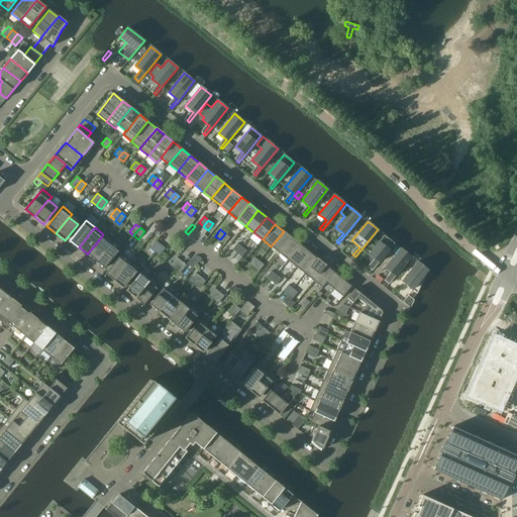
[(271,246),(280,253),(292,237),(284,231),(271,246)]
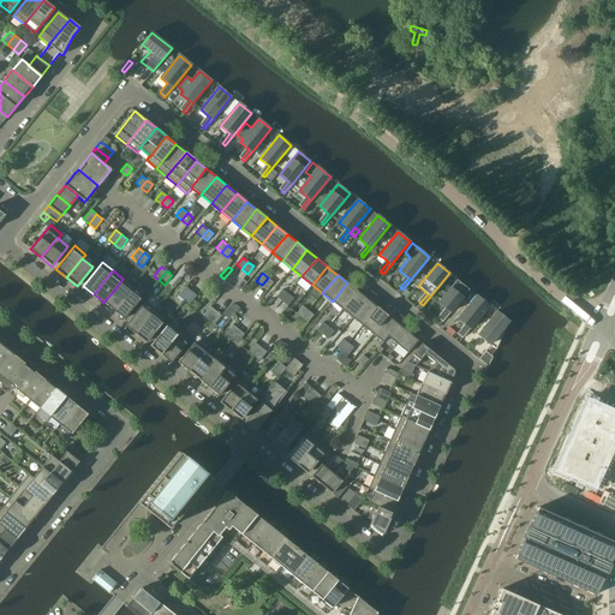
[(274,282),(268,278),(262,285),(268,290),(274,282)]
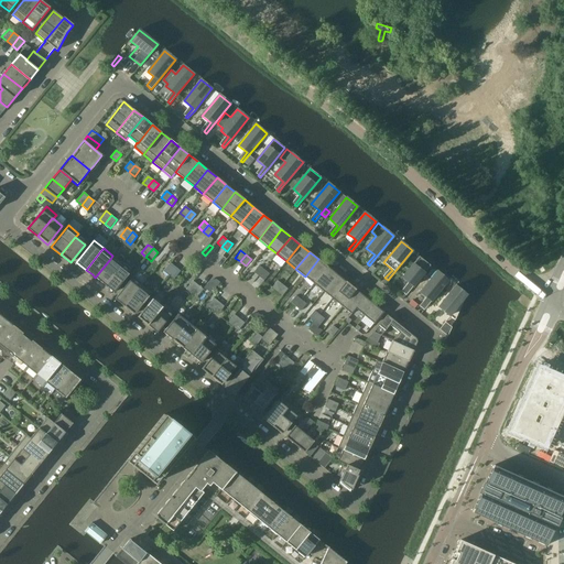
[(99,281),(105,284),(119,267),(122,263),(112,256),(110,259),(95,278),(99,281)]
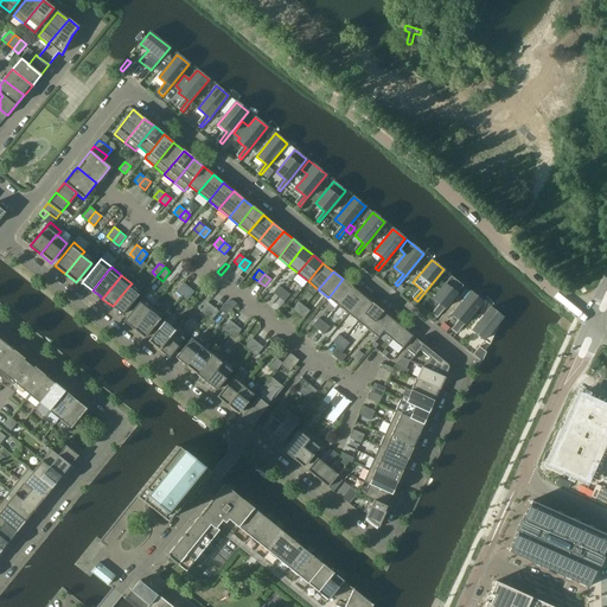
[(436,318),(462,286),(451,276),(433,299),(438,304),(441,306),(434,315),(436,318)]
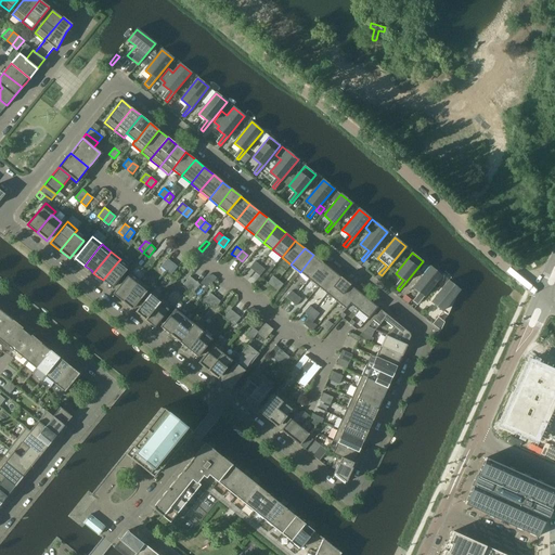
[(300,272),(309,280),(322,262),(313,255),(300,272)]
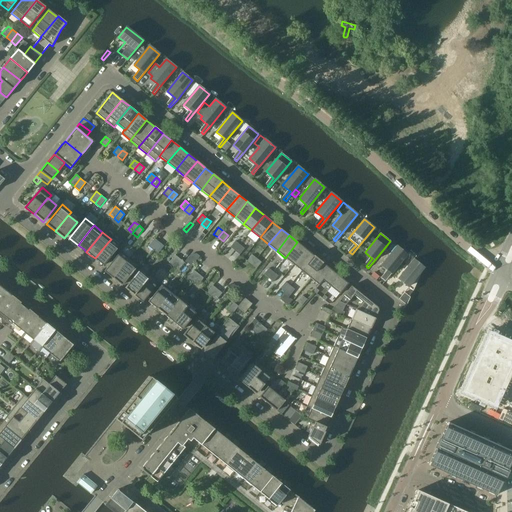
[(148,246),(153,250),(159,242),(155,238),(148,246)]
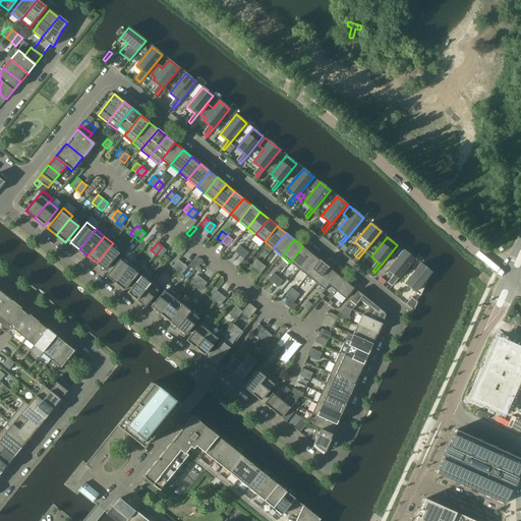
[(110,246),(97,263),(105,270),(121,250),(113,243),(110,246)]
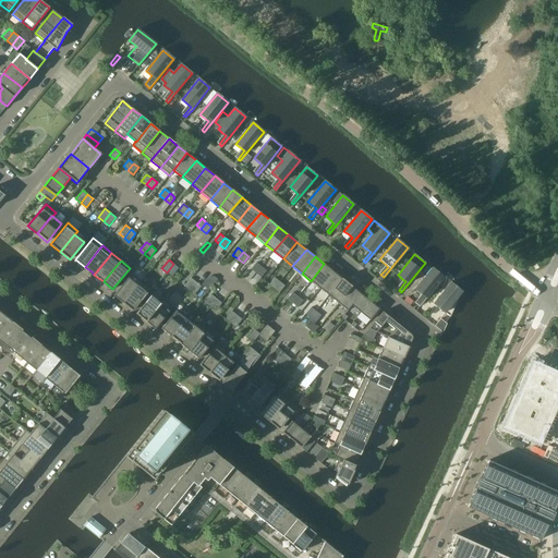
[(262,267),(256,263),(251,269),(256,274),(262,267)]
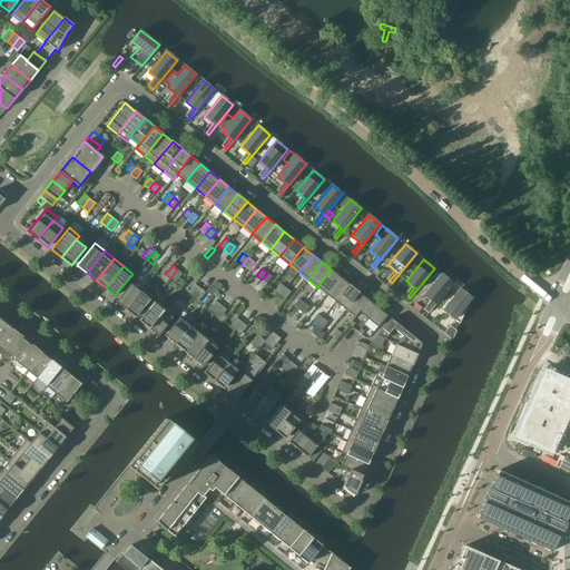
[(170,278),(176,283),(183,274),(177,269),(170,278)]
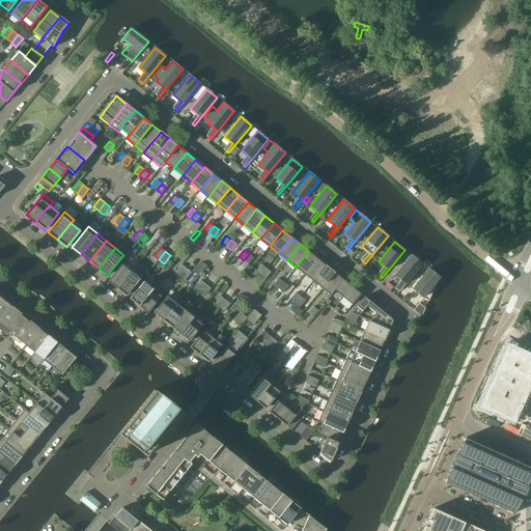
[(296,268),(304,274),(317,258),(308,251),(296,268)]
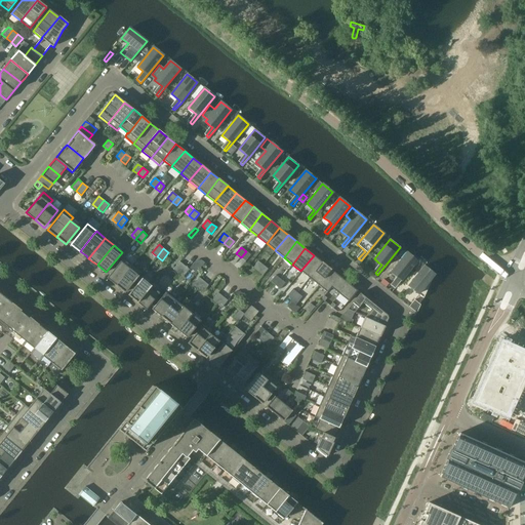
[(417,260),(402,248),(396,256),(401,260),(391,272),(399,278),(393,286),(395,288),(417,260)]
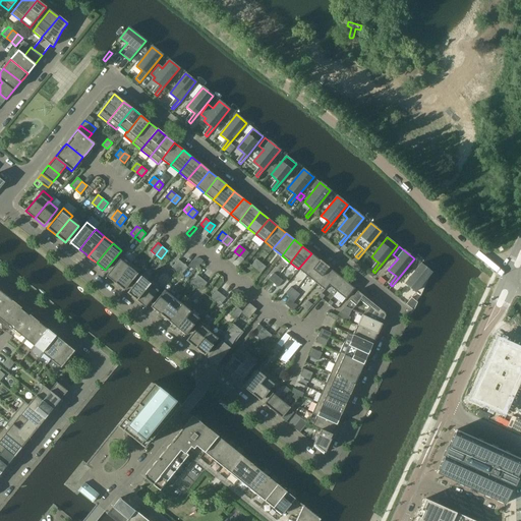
[(248,253),(244,249),(239,255),(244,259),(248,253)]
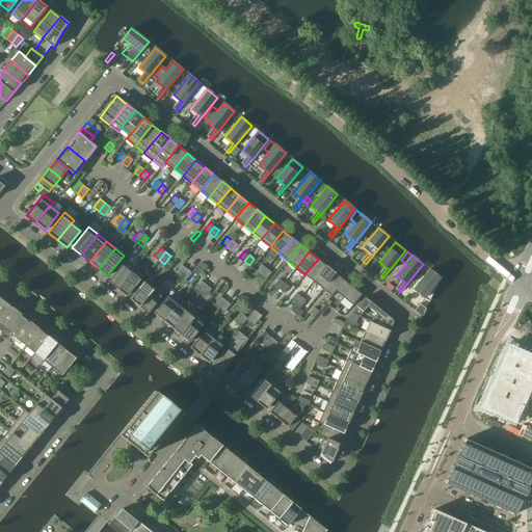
[(304,274),(314,282),(326,266),(318,259),(304,274)]
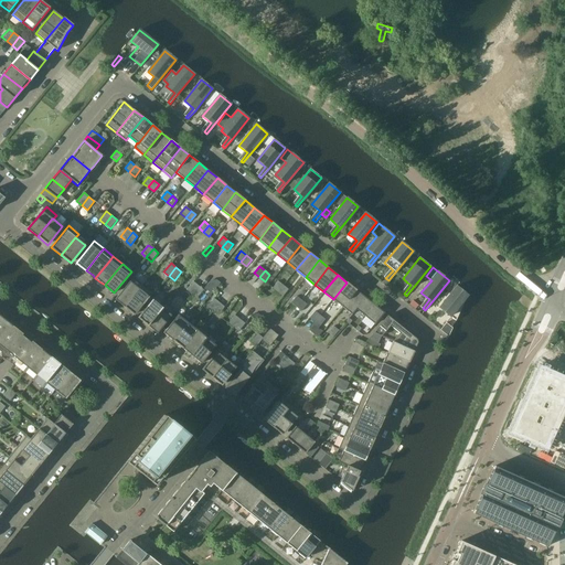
[(115,299),(125,307),(142,285),(132,277),(115,299)]
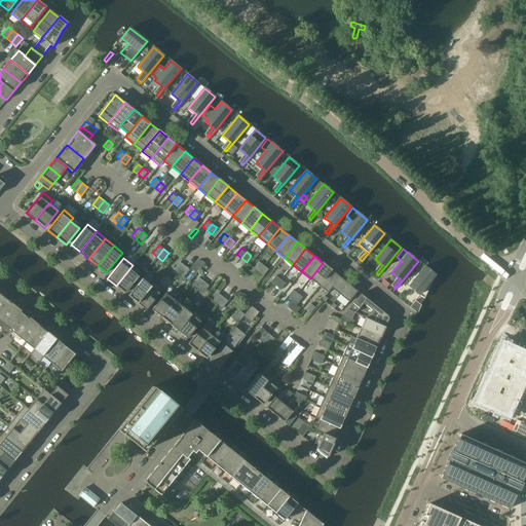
[(201,261),(196,261),(191,268),(197,273),(205,263),(201,261)]
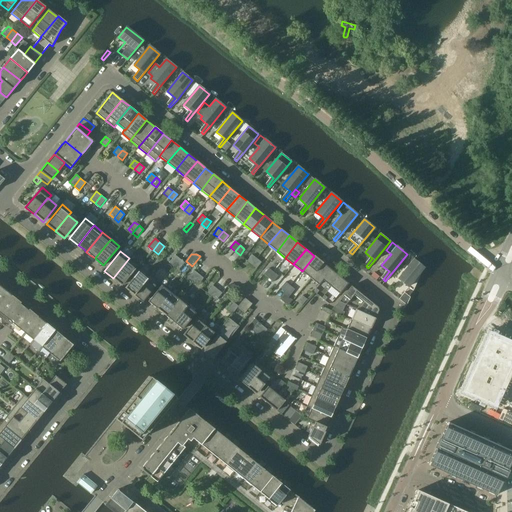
[(169,263),(174,267),(180,259),(175,255),(169,263)]
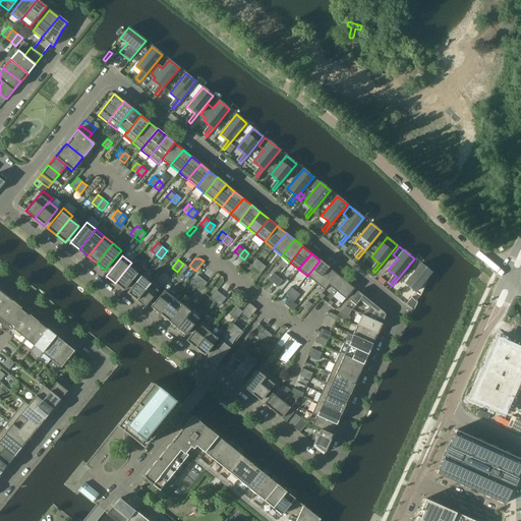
[(256,269),(262,263),(256,259),(251,266),(256,269)]
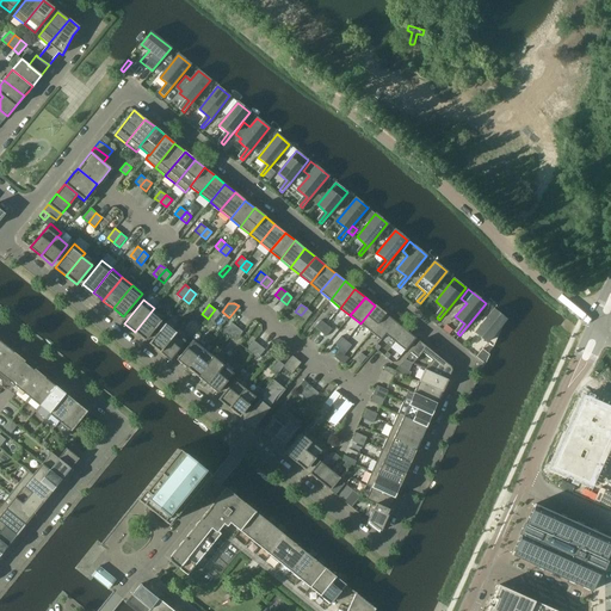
[(360,323),(370,332),(386,314),(375,306),(360,323)]
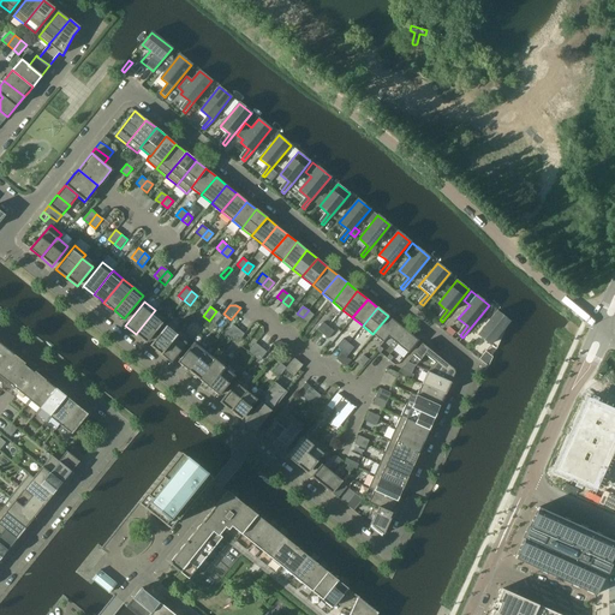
[(155,310),(136,334),(147,342),(166,318),(155,310)]
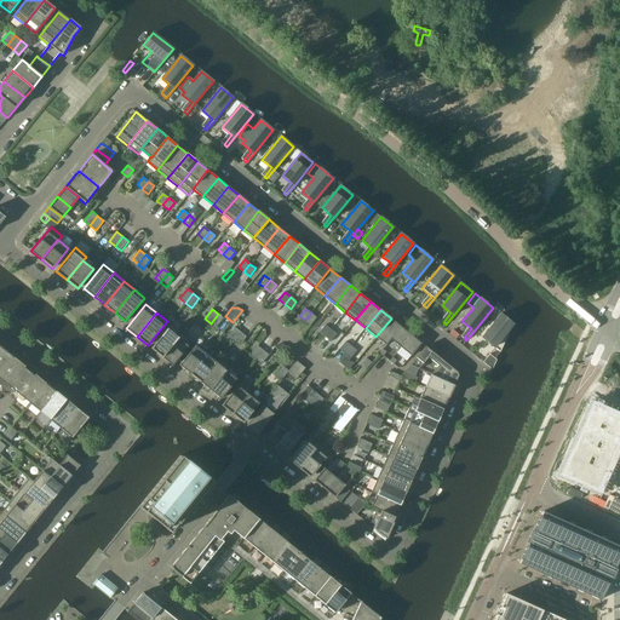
[(316,317),(311,313),(305,320),(310,325),(316,317)]
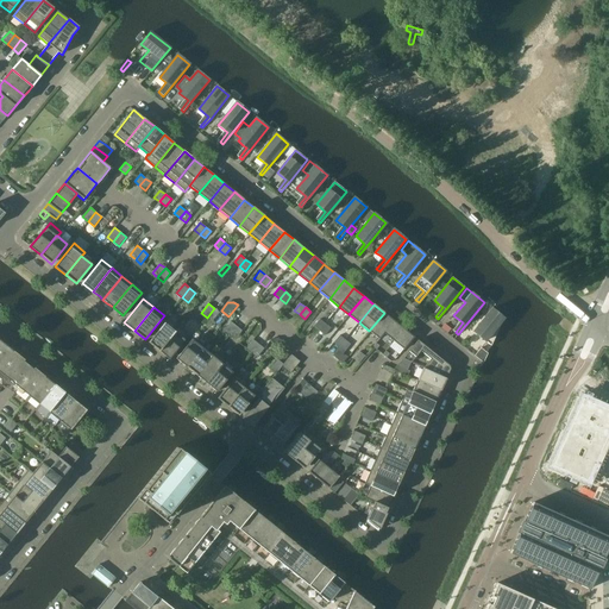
[(207,318),(212,321),(220,313),(214,308),(207,318)]
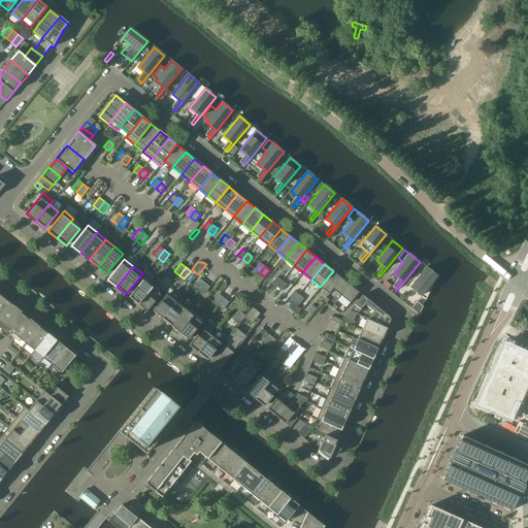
[(436,276),(426,267),(410,287),(426,300),(436,276)]
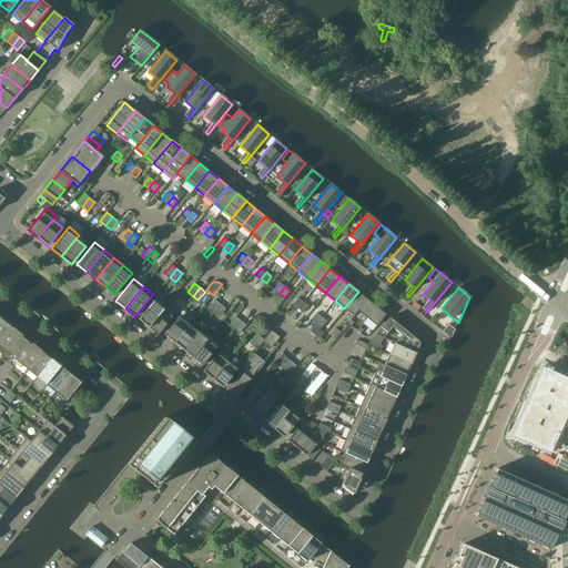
[(354,316),(358,311),(367,298),(358,292),(344,308),(354,316)]
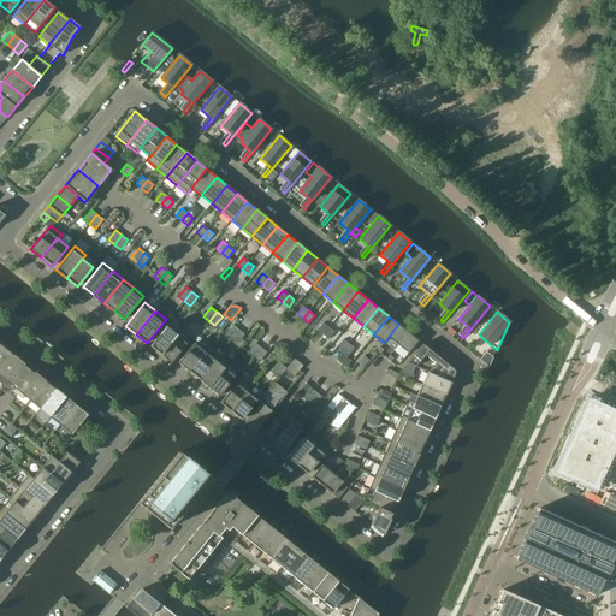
[(329,327),(324,323),(318,330),(323,335),(329,327)]
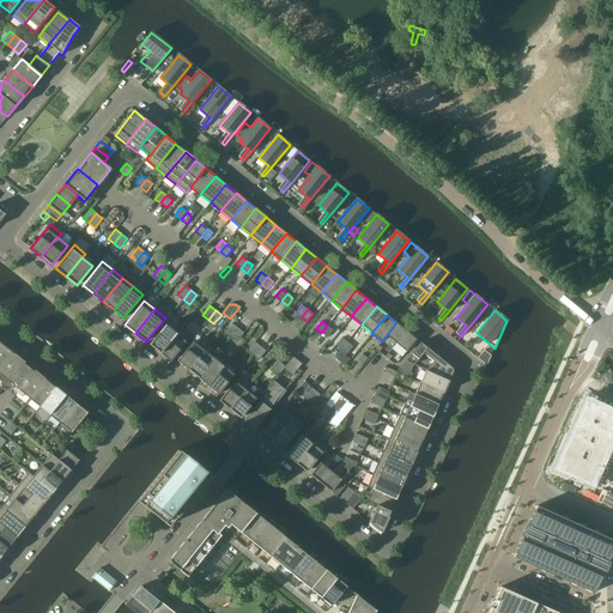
[(396,322),(387,335),(396,344),(406,331),(396,322)]
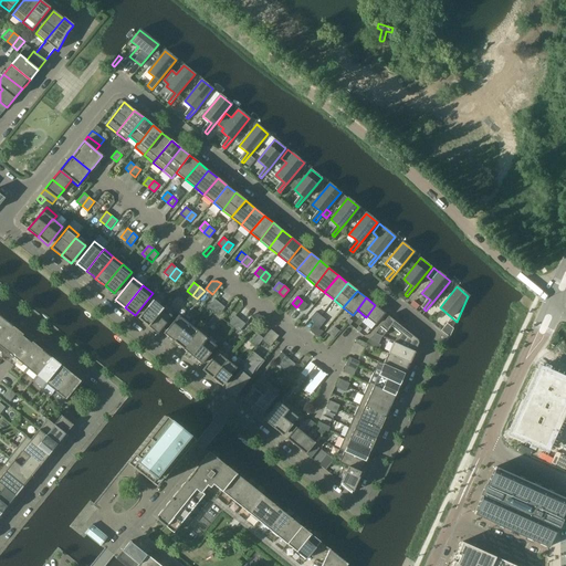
[(208,307),(212,312),(220,303),(215,299),(208,307)]
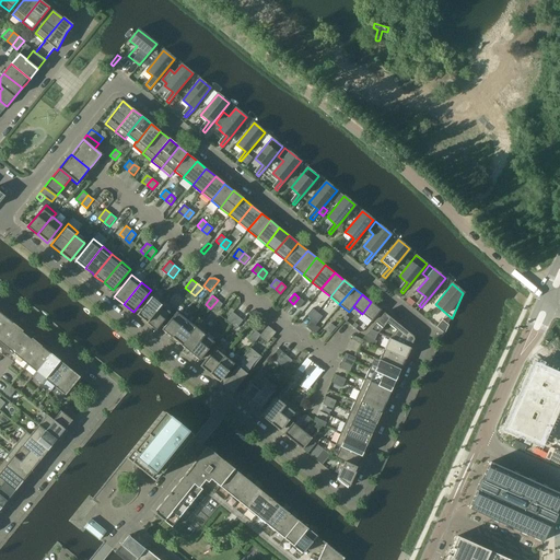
[(137,315),(147,323),(161,305),(161,304),(151,296),(137,315)]
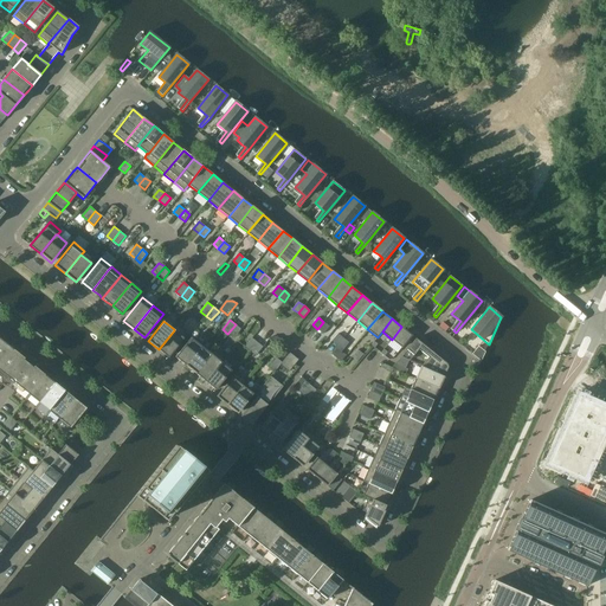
[(329,327),(323,322),(317,329),(323,334),(329,327)]
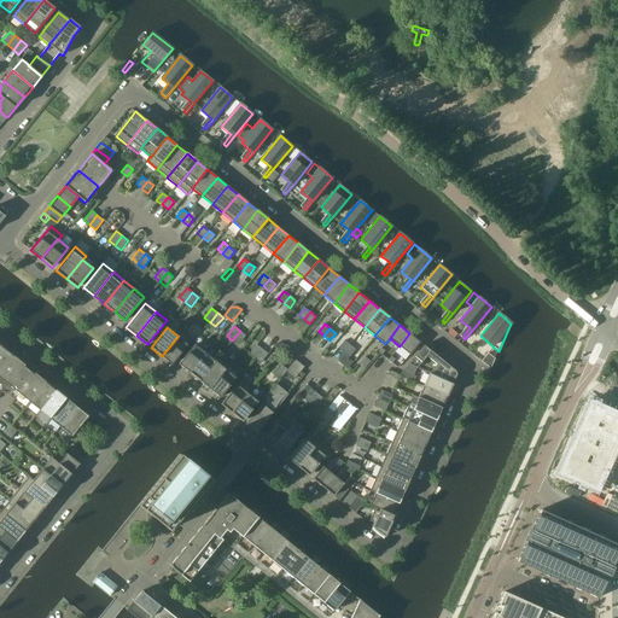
[(458,333),(452,328),(447,333),(454,339),(458,333)]
